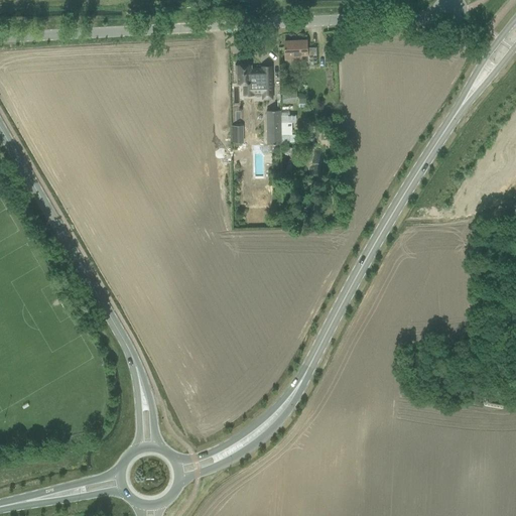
[(306,55),(306,67),(317,66),(316,47),(307,47),(306,40),(284,41),(285,55),(306,55)]
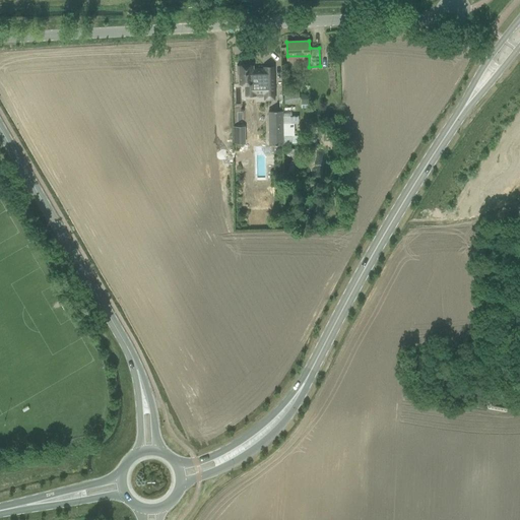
[(265,77),(265,69),(254,69),(253,65),(238,65),(238,74),(239,74),(240,84),(246,84),(255,84),(255,93),(265,93),(265,99),(274,99),(274,77),(265,77)]
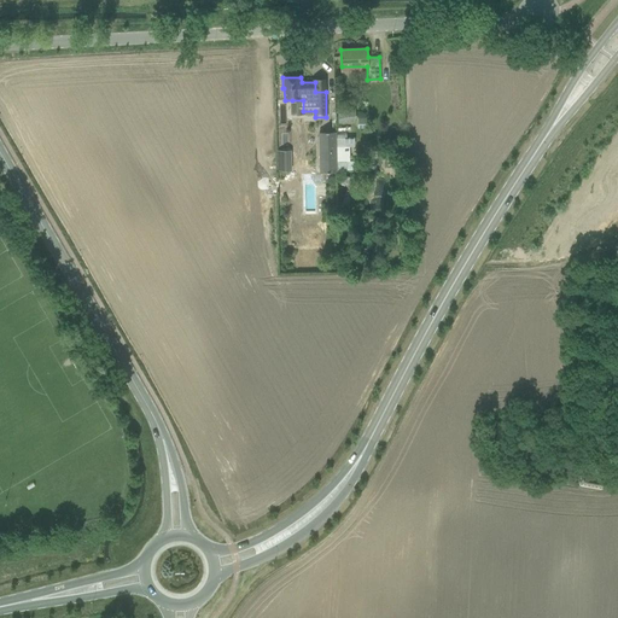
[(338,110),(339,123),(355,121),(355,108),(338,110)]
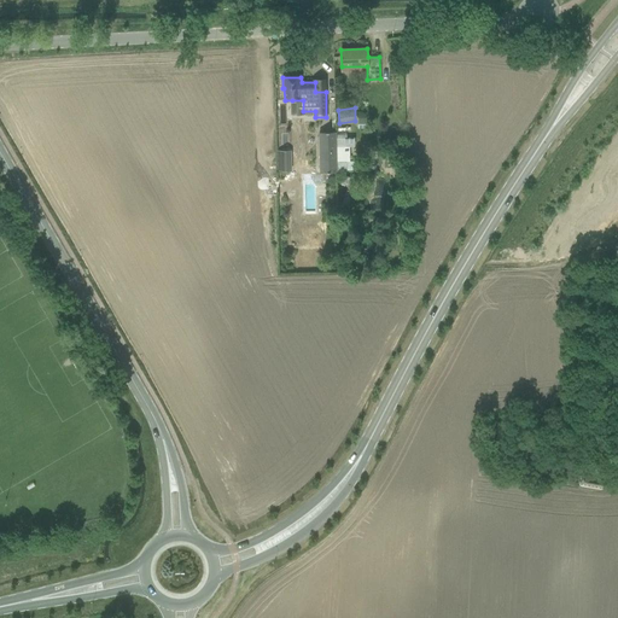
[(320,133),(320,172),(336,172),(334,132),(320,133)]
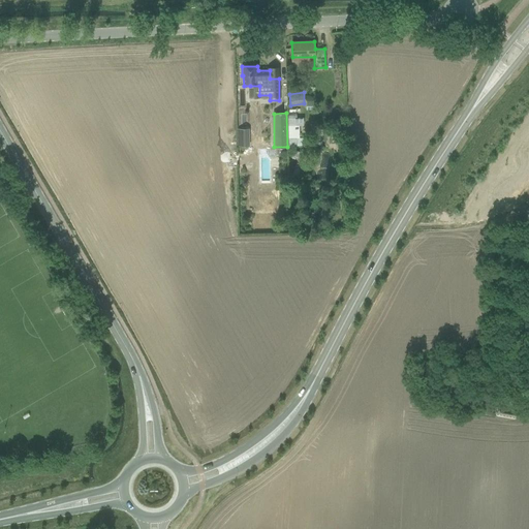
[(249,138),(238,138),(239,147),(249,147),(249,138)]
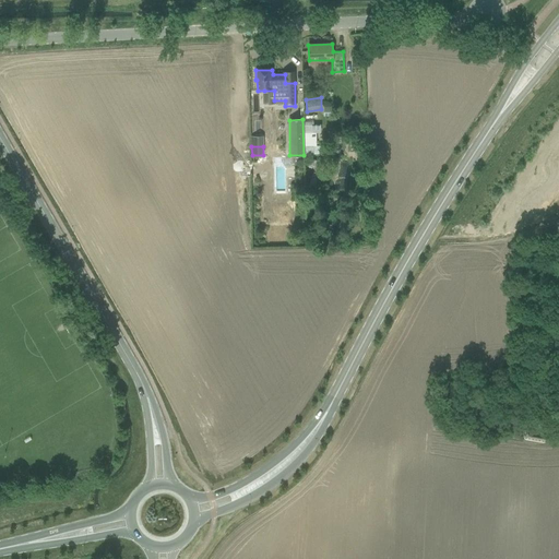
[(317,161),(310,181),(317,183),(323,163),(317,161)]
